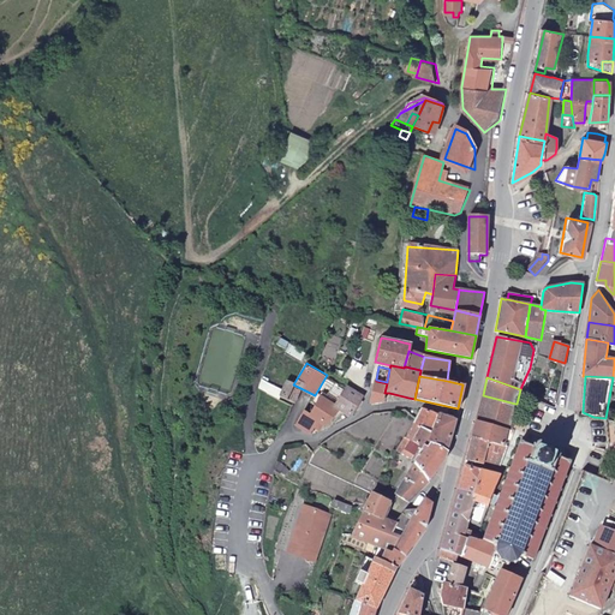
[(280,394),(292,400),(293,401),(300,388),(293,384),(288,382),(280,394)]
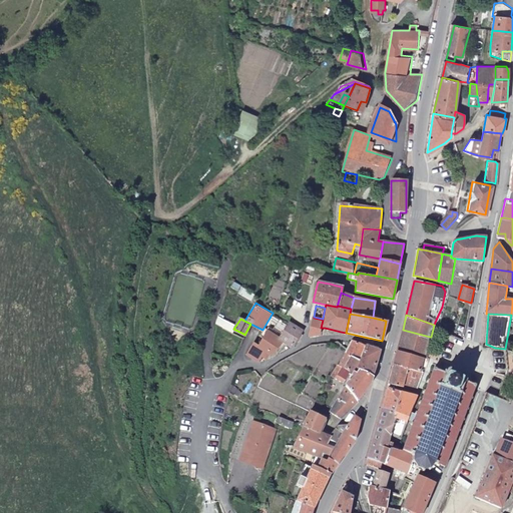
[(302,329),(289,322),(280,338),(281,339),(293,345),(302,329)]
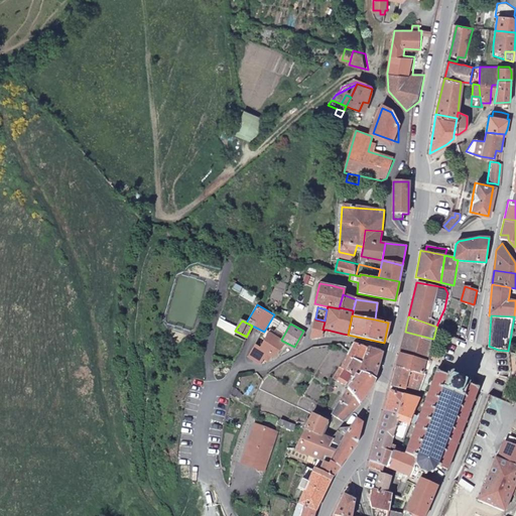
[(432,339),(405,332),(400,355),(427,359),(432,339)]
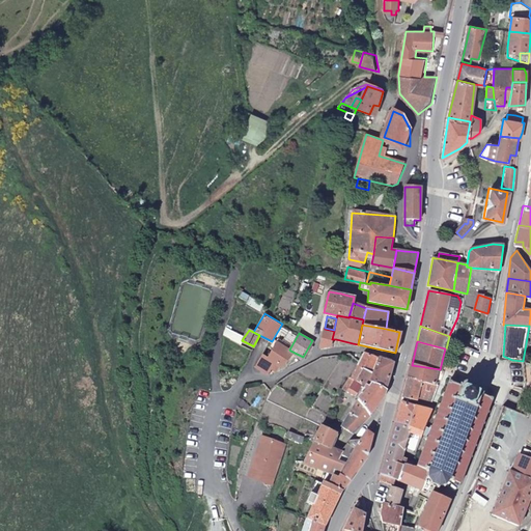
[(277,343),(276,344),(269,357),(268,360),(274,364),(279,367),(290,351),(289,350),(277,343)]
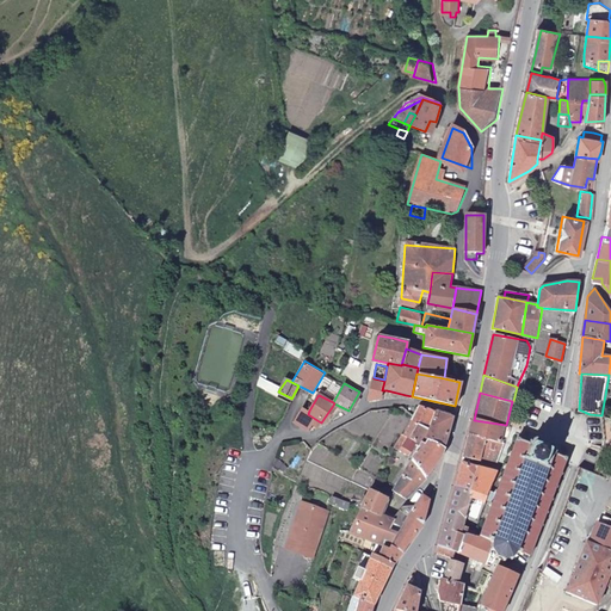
[(294,421),(309,429),(315,419),(308,414),(309,411),(301,407),(294,421)]
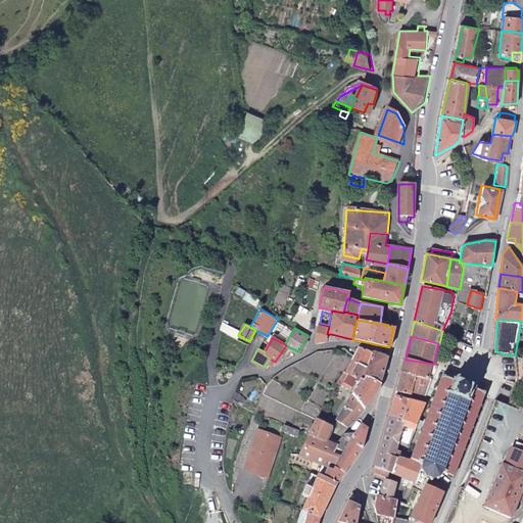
[(372,352),(357,348),(353,355),(345,372),(347,373),(360,377),(372,352)]
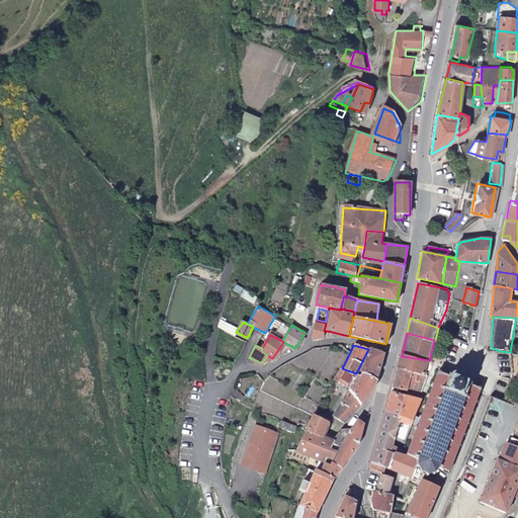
[(382,354),(368,349),(356,373),(375,379),(382,354)]
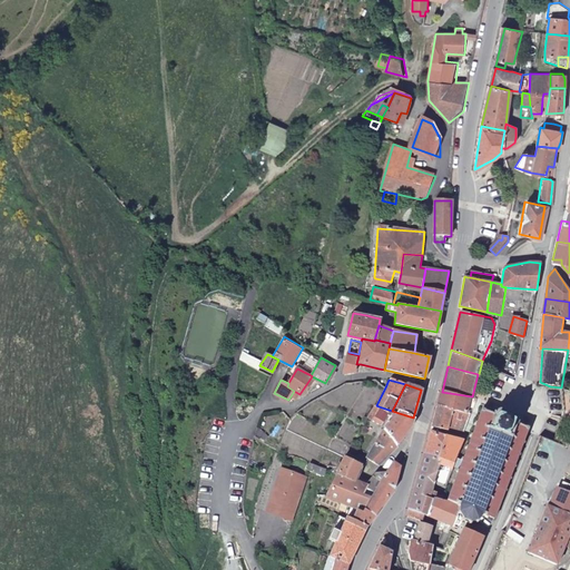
[(472,396),(442,392),(438,406),(471,413),(471,411),(469,411),(472,396)]
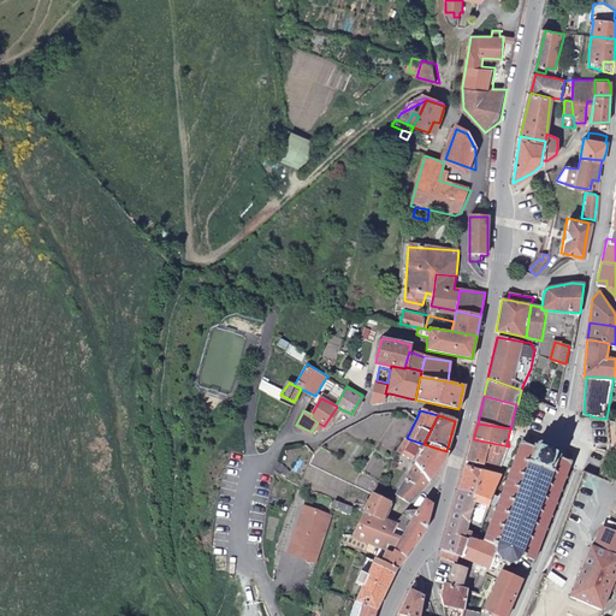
[(424,444),(409,439),(404,448),(414,454),(416,448),(420,449),(414,461),(430,481),(444,461),(446,452),(446,451),(424,444)]
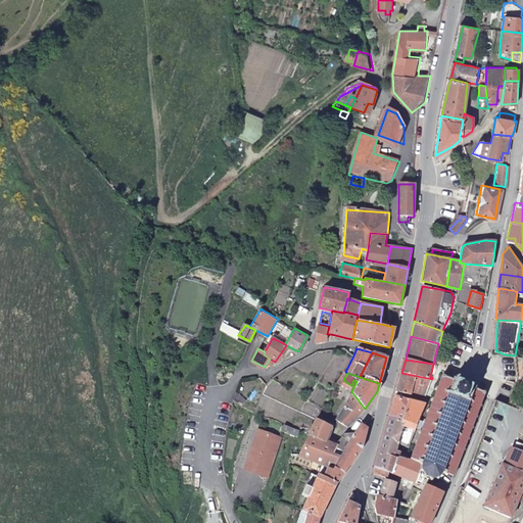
[(432,379),(401,373),(396,391),(426,397),(433,380),(432,379)]
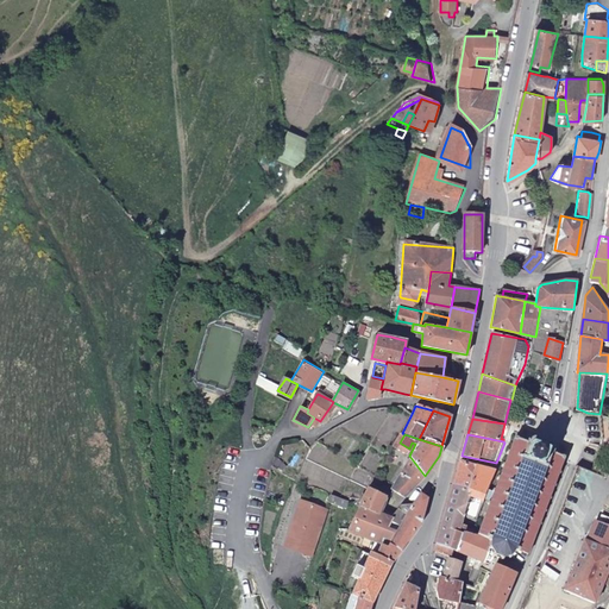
[(494,488),(479,525),(478,529),(477,534),(485,537),(484,539),(488,539),(489,546),(488,548),(488,550),(491,548),(494,552),(493,556),(495,557),(495,554),(501,557),(501,559),(503,559),(503,557),(509,556),(510,558),(512,557),(510,554),(513,550),(516,551),(518,550),(528,553),(540,525),(542,525),(542,522),(540,521),(545,512),(546,513),(547,510),(546,509),(550,498),(552,500),(552,497),(551,496),(554,485),(557,485),(557,484),(556,483),(559,472),(562,473),(562,471),(560,471),(563,463),(566,456),(552,451),(552,447),(552,445),(550,445),(547,446),(546,449),(535,445),(535,443),(535,440),(535,439),(533,439),(531,439),(529,443),(514,438),(494,488)]
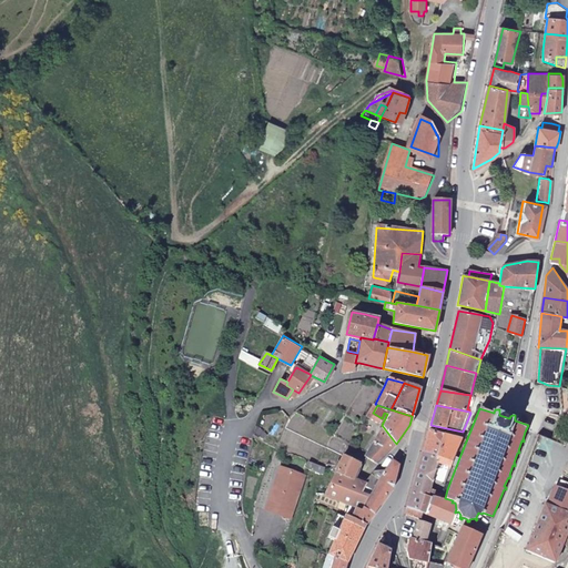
[(396,444),(382,425),(367,450),(365,454),(374,460),(376,462),(379,460),(396,444)]
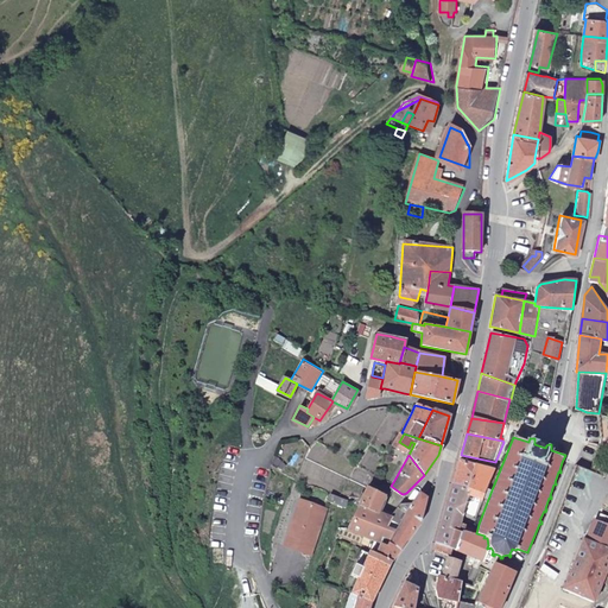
[(468,489),(475,466),(458,462),(453,485),(468,489)]
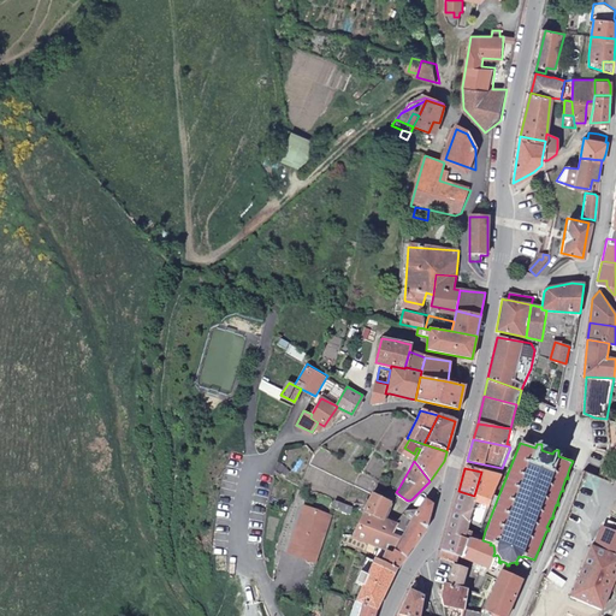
[(502,477),(481,472),(474,496),(467,521),(481,525),(502,477)]
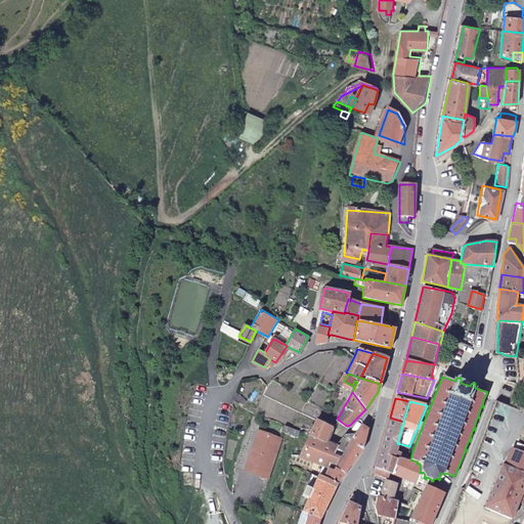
[(397,443),(403,422),(390,418),(384,440),(397,443)]
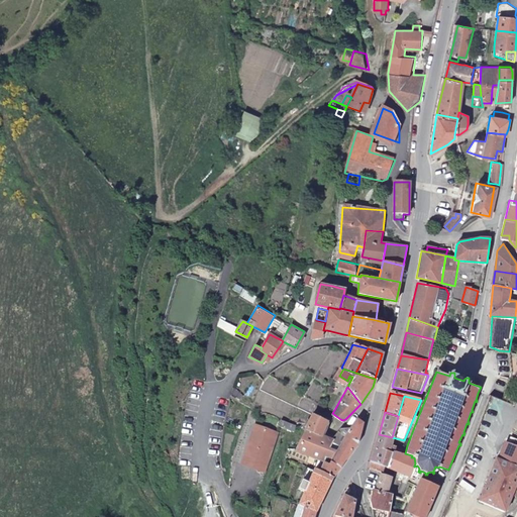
[(326,421),(311,415),(304,431),(320,436),(326,421)]
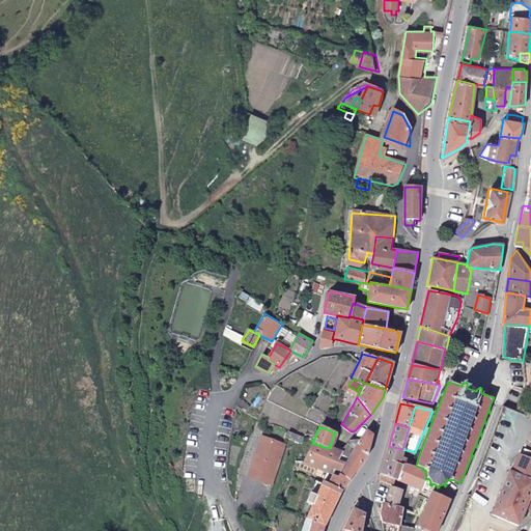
[(303,443),(305,437),(288,430),(286,438),(303,443)]
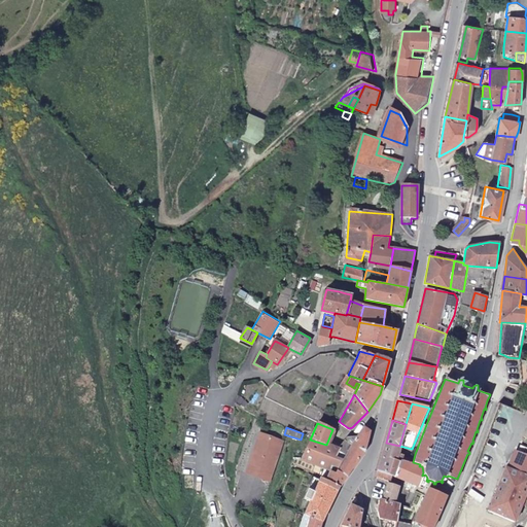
[(370,431),(363,427),(347,452),(337,467),(346,477),(363,451),(370,431)]
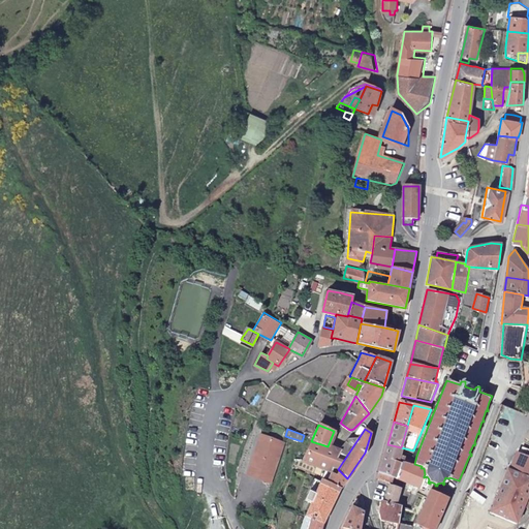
[(282,440),(259,433),(247,474),(270,480),(282,440)]
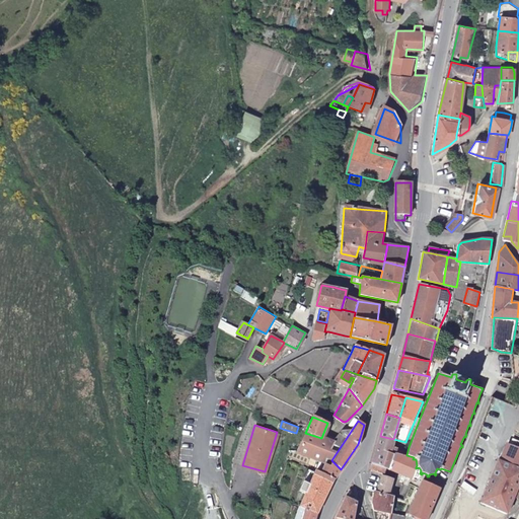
[(331,460),(342,445),(321,438),(305,433),(297,451),(325,463),(328,465),(331,460)]
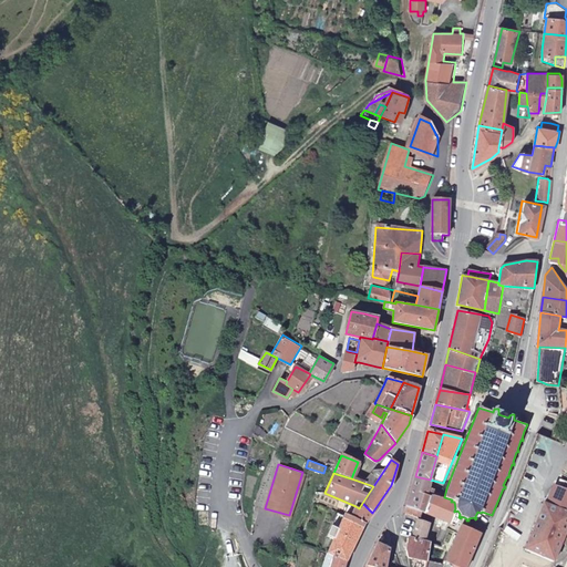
[(428,486),(429,483),(414,480),(406,506),(408,506),(421,511),(425,513),(431,495),(432,488),(428,486)]
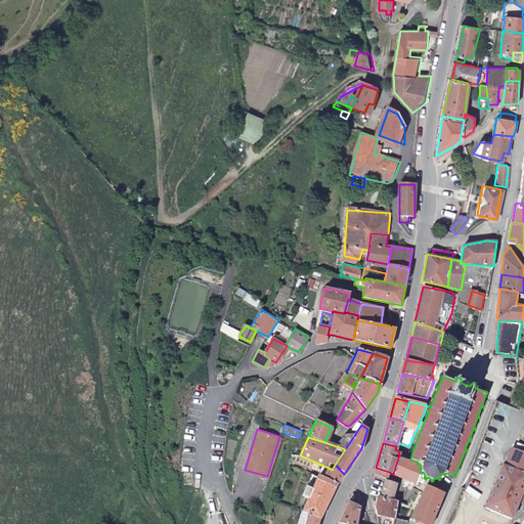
[(523,451),(515,448),(512,446),(505,465),(503,464),(485,507),(513,518),(520,500),(523,501),(523,500),(523,493),(522,493),(523,488),(523,451)]
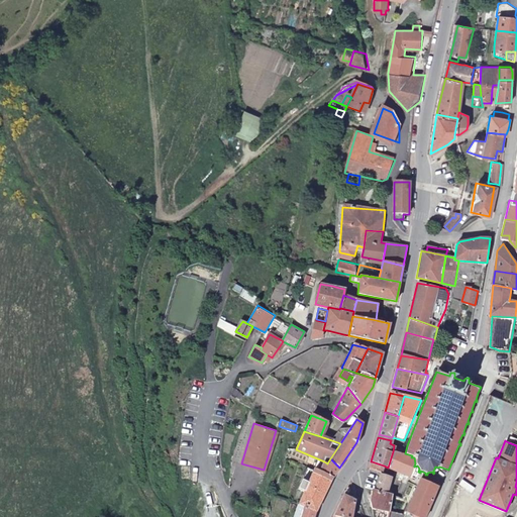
[(406,449),(394,445),(393,451),(403,455),(405,453),(406,449)]
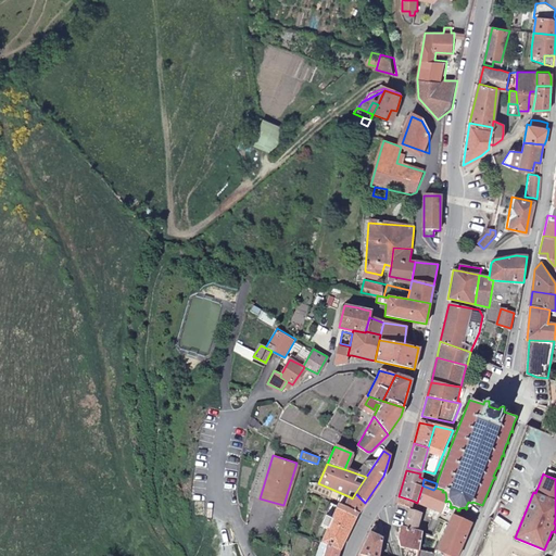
[(433,490),(422,485),(417,503),(424,505),(434,509),(442,513),(445,502),(445,501),(446,498),(445,492),(442,492),(443,490),(436,488),(433,490)]
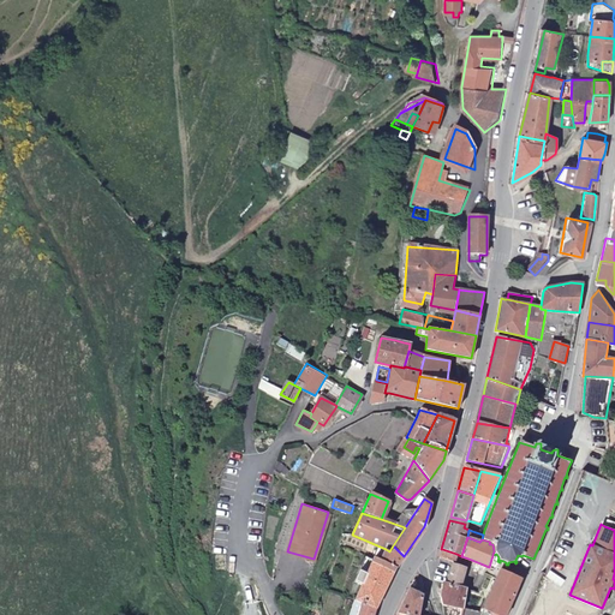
[(396,567),(404,556),(393,545),(389,551),(386,549),(380,560),(396,567)]
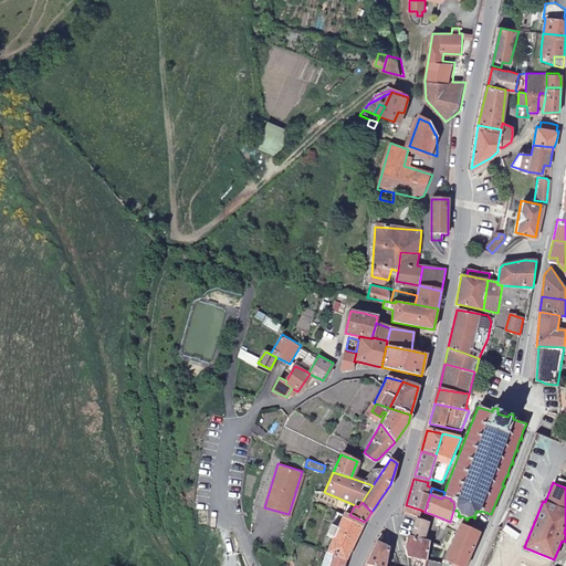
[(420,510),(407,505),(406,509),(405,512),(418,516),(419,513),(420,510)]
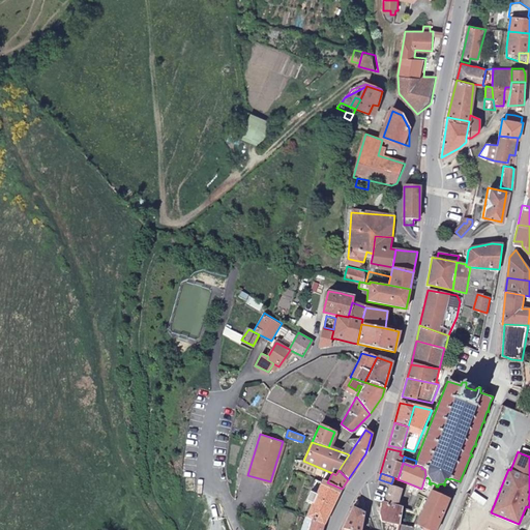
[(324,524),(342,489),(327,482),(323,480),(316,496),(312,495),(310,501),(313,502),(306,517),(312,519),(324,524)]
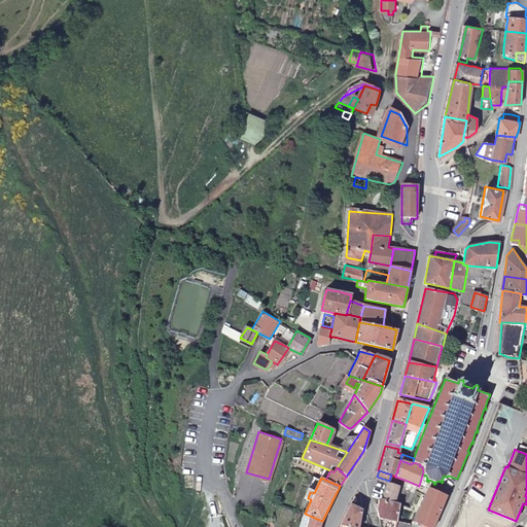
[(388,483),(383,499),(395,501),(397,487),(388,483)]
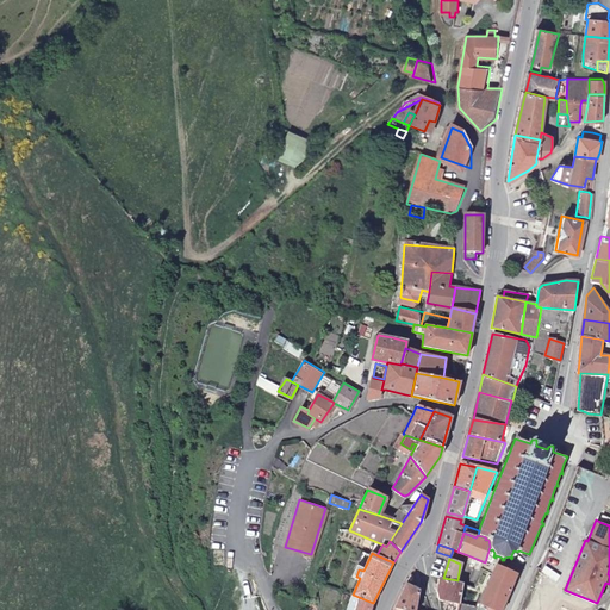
[(497,565),(493,571),(479,608),(477,609),(503,609),(517,574),(497,565)]
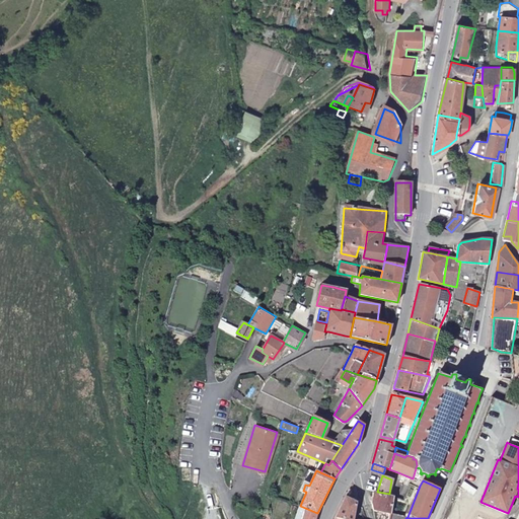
[(389,494),(377,492),(374,491),(373,503),(374,510),(390,512),(390,511),(394,495),(392,495),(389,494)]
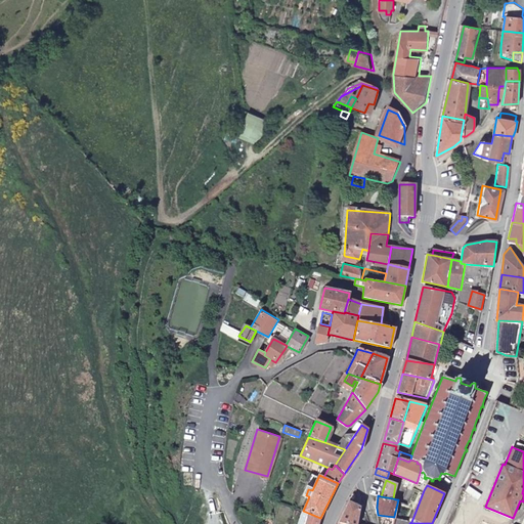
[(356,523),(359,507),(348,501),(338,522),(347,523),(356,523)]
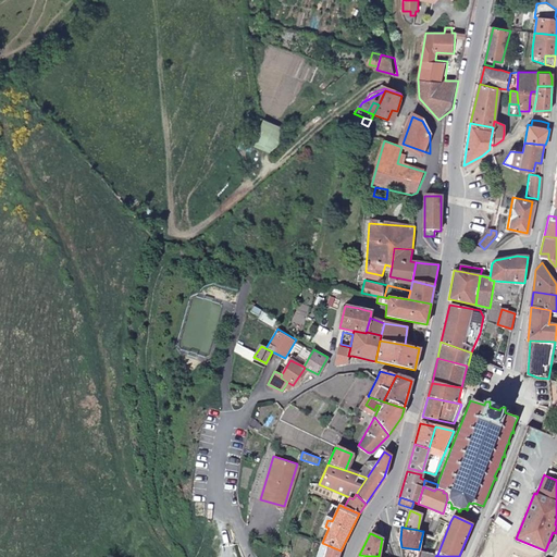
[(337,556),(341,551),(327,545),(323,556),(337,556)]
